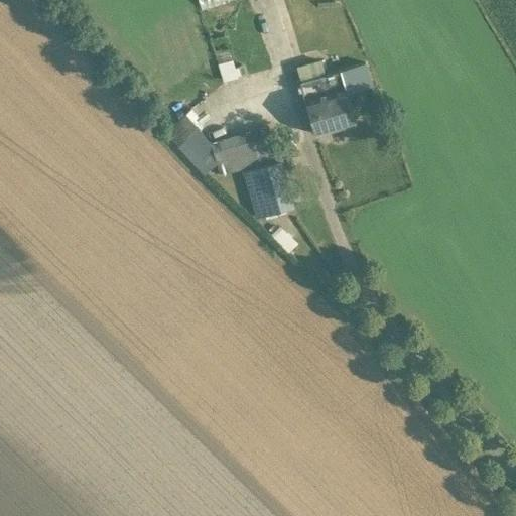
[(297,67),(301,82),(326,75),(321,60),(297,67)]
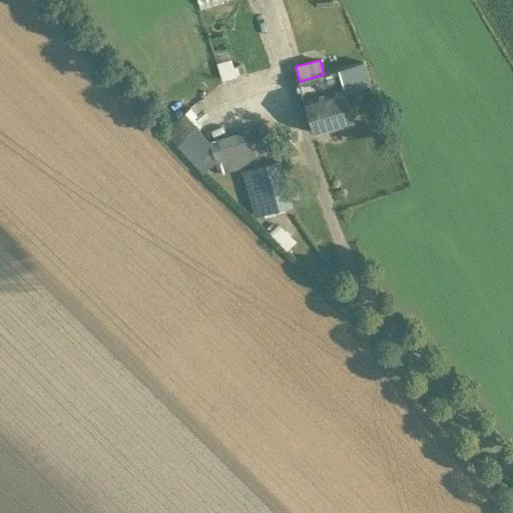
[(372,83),(366,62),(324,74),(300,81),(305,100),(314,132),(354,120),(346,90),(372,83)]
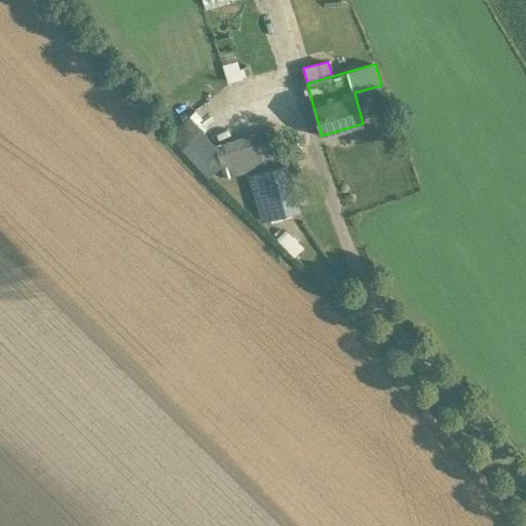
[(236,68),(238,77),(251,73),(248,65),(236,68)]
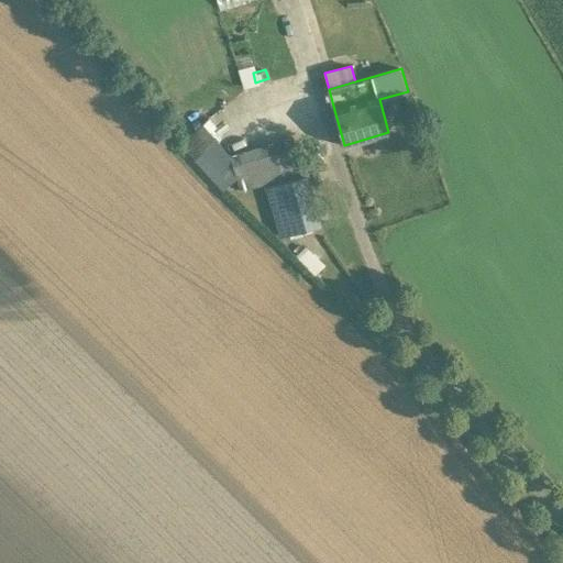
[(216,125),(208,118),(202,122),(210,131),(216,125)]
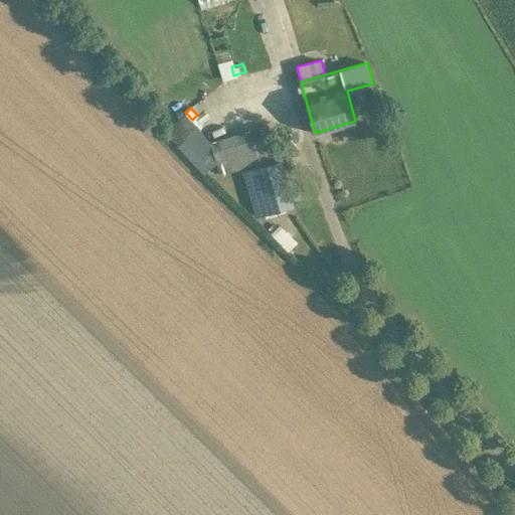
[(276,160),(267,126),(211,141),(192,120),(185,112),(165,131),(204,174),(217,162),(220,175),(276,160)]
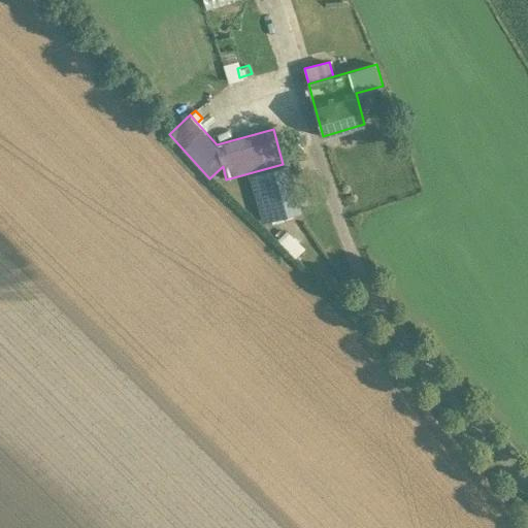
[(249,174),(262,222),(302,210),(289,163),(249,174)]
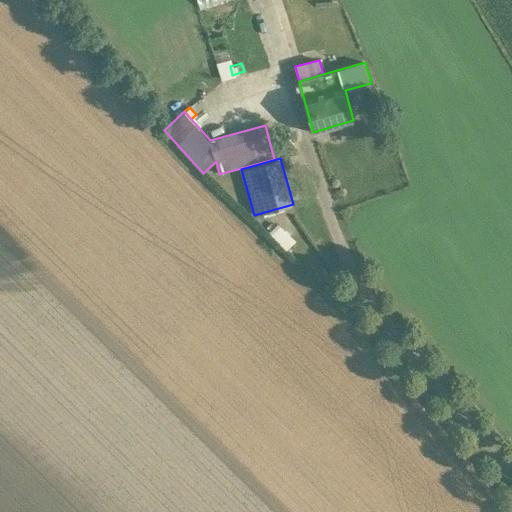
[(286,246),(295,239),(279,220),(271,228),(286,246)]
